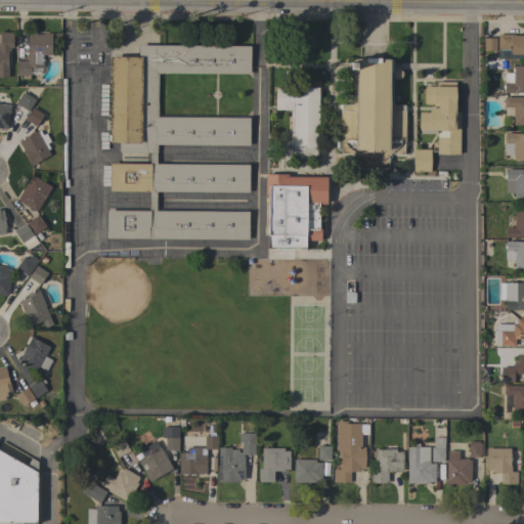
[(0,32),(12,32),(12,48),(10,48),(10,51),(7,51),(7,69),(8,69),(8,78),(0,78),(0,32)]
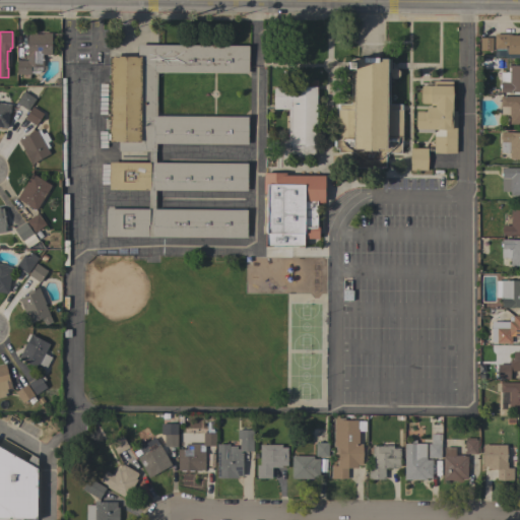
[(23,75),(23,74),(16,74),(16,60),(26,60),(26,36),(30,36),(30,35),(42,35),(42,33),(51,33),(51,55),(42,55),(42,57),(43,57),(43,67),(29,67),(29,74),(29,78),(23,78),(23,77),(22,77),(22,75),(23,75)]
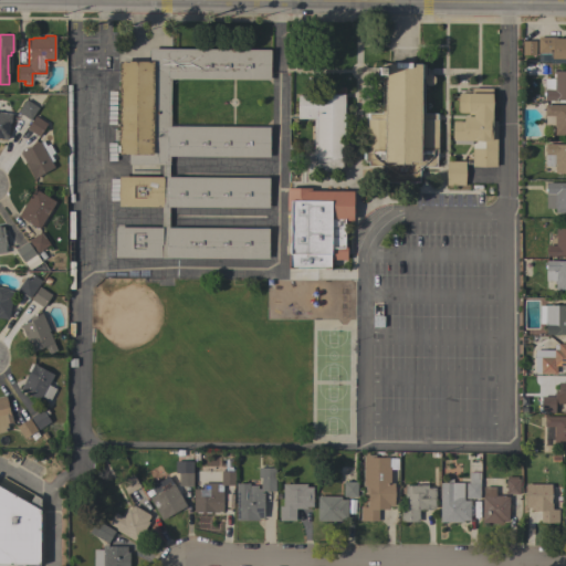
[(565,39),(565,59),(551,59),(551,53),(537,53),(537,37),(552,37),(552,39),(565,39)]
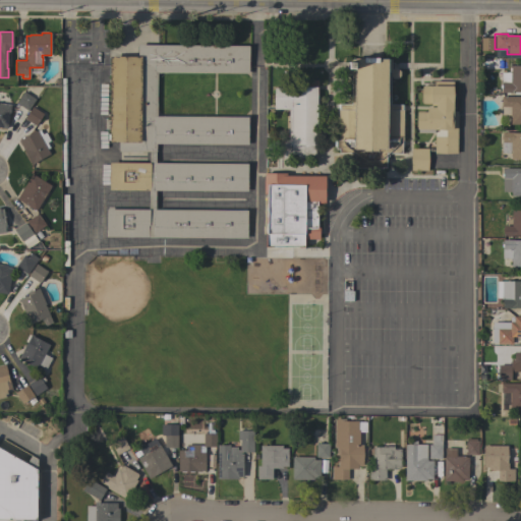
[(493,38),(493,51),(480,51),(480,38),(493,38)]
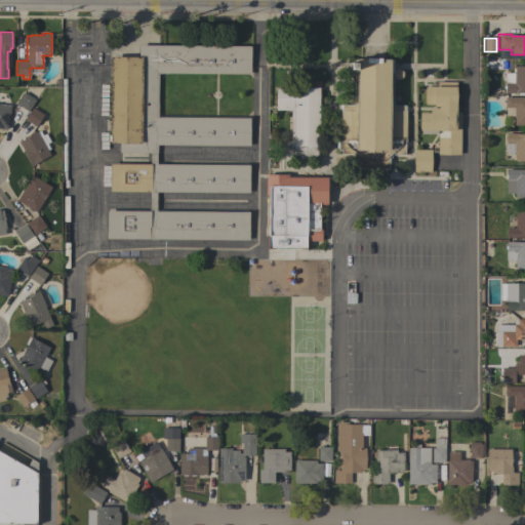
[(250,74),(158,73),(158,117),(249,118),(249,146),(157,145),(157,164),(249,165),(249,193),(156,192),(156,211),(248,212),(248,240),(106,239),(107,211),(149,211),(149,192),(109,192),(110,164),(150,164),(150,153),(119,153),(119,144),(109,144),(110,56),(138,57),(138,45),(250,46),(250,74)]
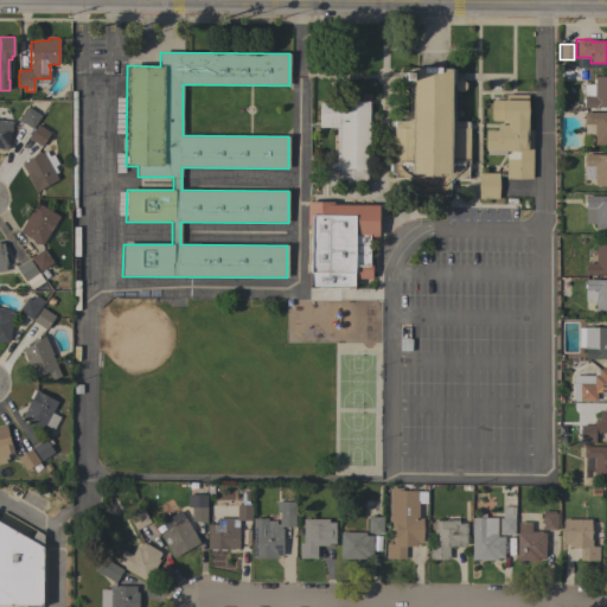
[(404,88),(404,72),(409,72),(409,69),(455,69),(455,74),(458,74),(458,80),(461,81),(466,84),(466,88),(461,93),(457,91),(454,89),(454,122),(468,122),(468,128),(470,128),(470,164),(467,164),(467,178),(449,178),(449,196),(413,196),(413,178),(395,178),(395,174),(390,174),(390,163),(394,163),(394,121),(409,121),(409,88),(404,88)]
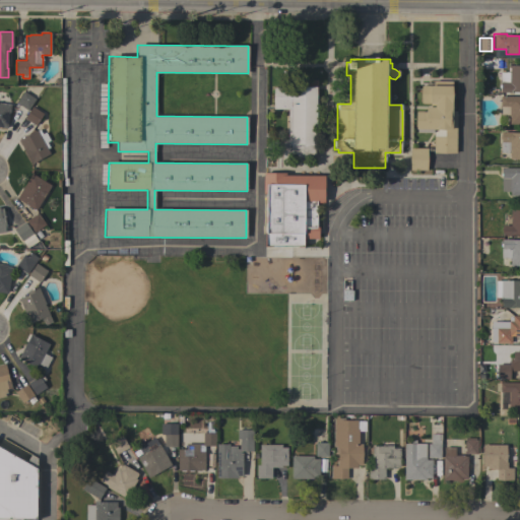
[(519,92),(500,92),(500,72),(509,72),(509,65),(519,65),(519,92)]
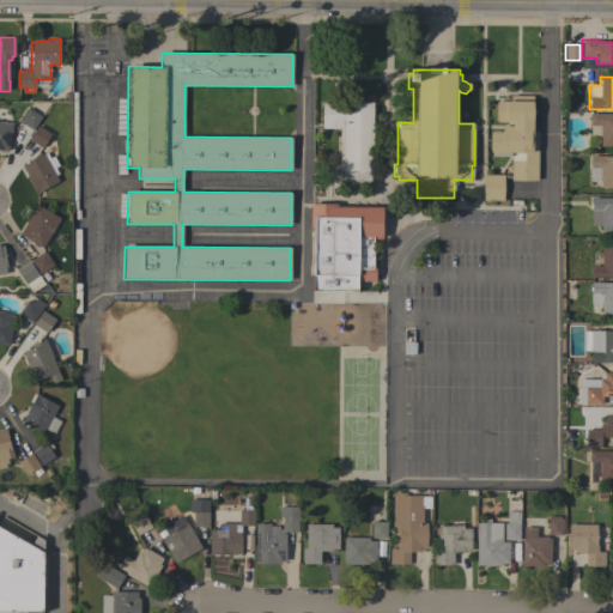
[(372,164),(370,164),(370,183),(359,183),(359,186),(333,186),(333,164),(339,164),(340,128),(321,128),(322,103),(354,103),(354,95),(374,95),(372,164)]
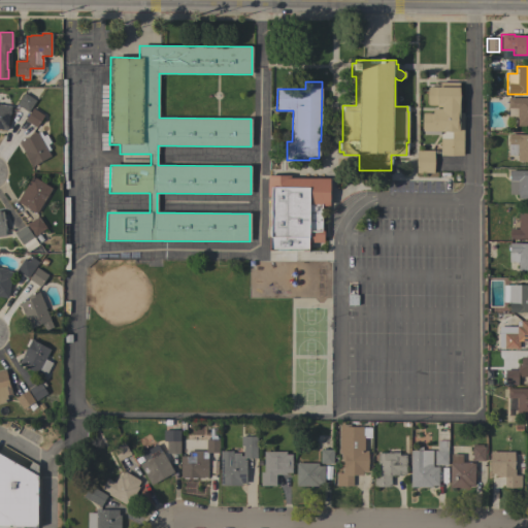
[(439,155),(439,135),(423,135),(423,131),(422,131),(422,113),(432,113),(432,108),(436,108),(437,105),(427,105),(428,87),(439,87),(439,83),(459,83),(458,112),(463,112),(462,156),(439,155)]
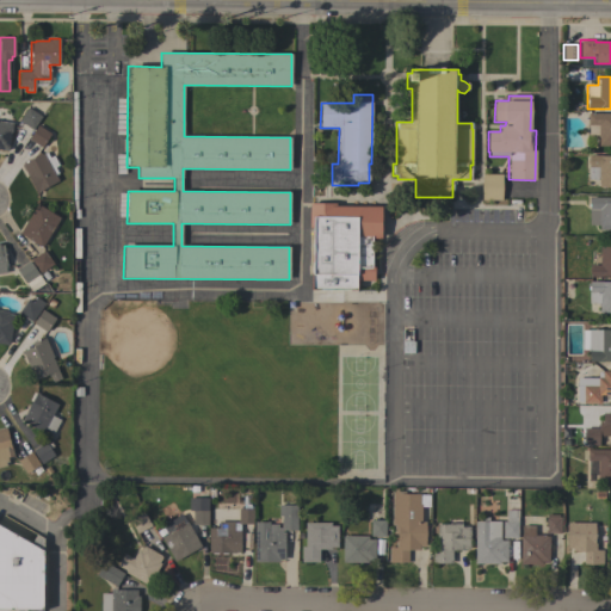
[(41,116),(32,130),(19,121),(28,107),(41,116)]
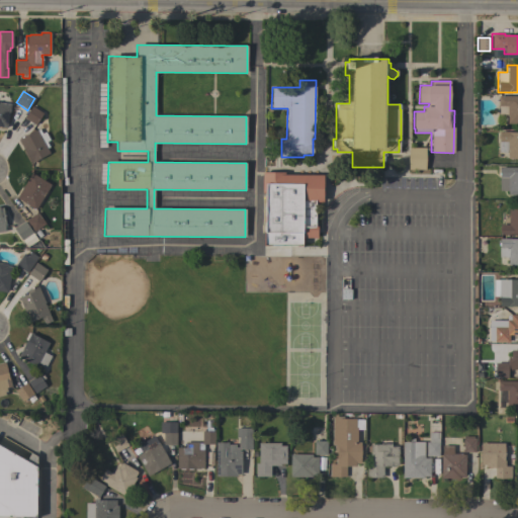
[(517,96),(517,123),(507,123),(507,106),(498,106),(498,96),(517,96)]
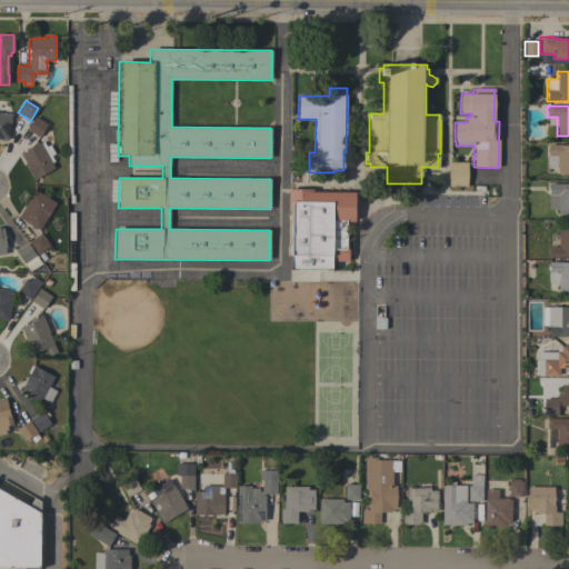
[(0,112),(11,115),(8,140),(0,139),(0,112)]
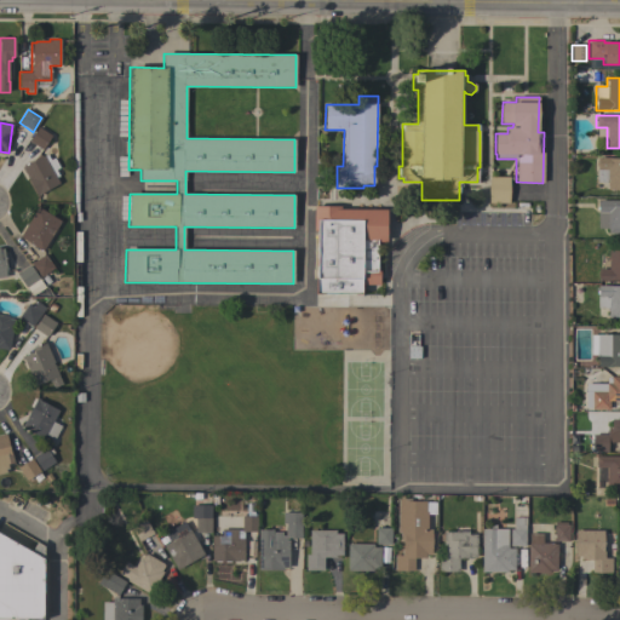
[(51,136),(41,150),(29,142),(38,127),(51,136)]
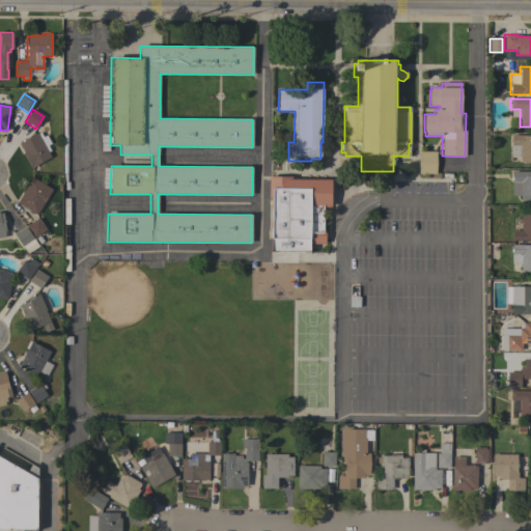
[(37,134),(40,133),(43,137),(46,135),(51,143),(47,145),(50,150),(48,152),(51,158),(34,166),(34,167),(32,168),(19,143),(37,133),(37,134)]
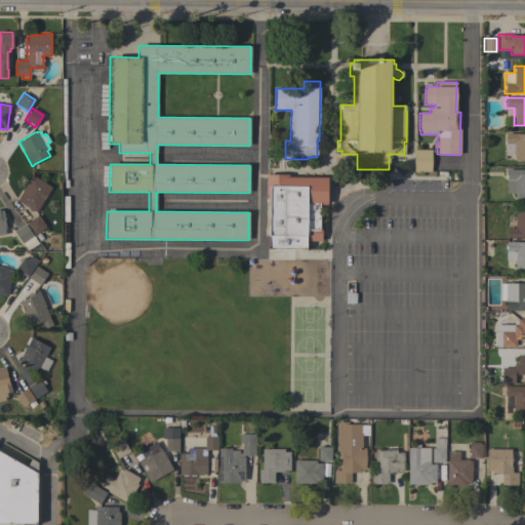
[(514,154),(506,154),(506,133),(516,133),(516,134),(524,134),(524,161),(514,161),(514,154)]
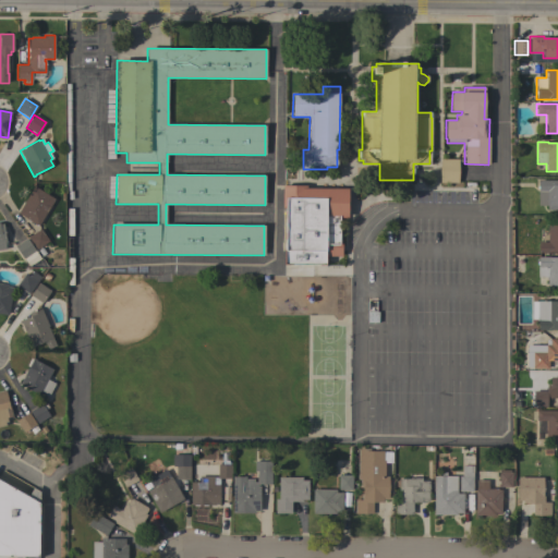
[(458,183),(439,183),(439,159),(458,159),(458,183)]
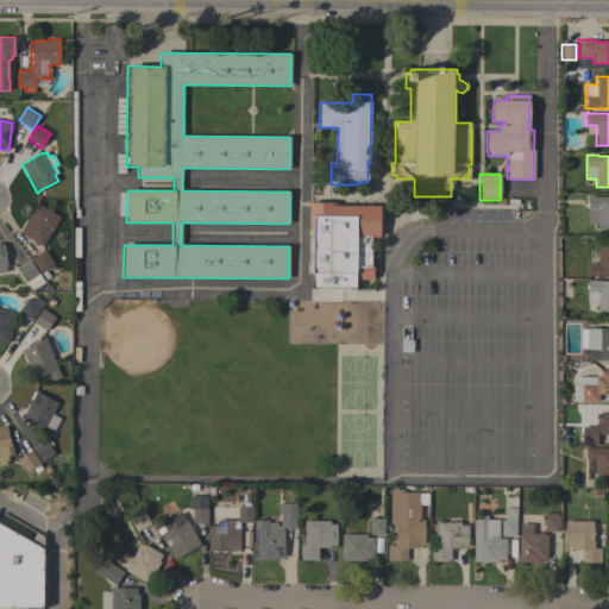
[(608,196),(608,228),(597,228),(597,225),(586,225),(586,196),(608,196)]
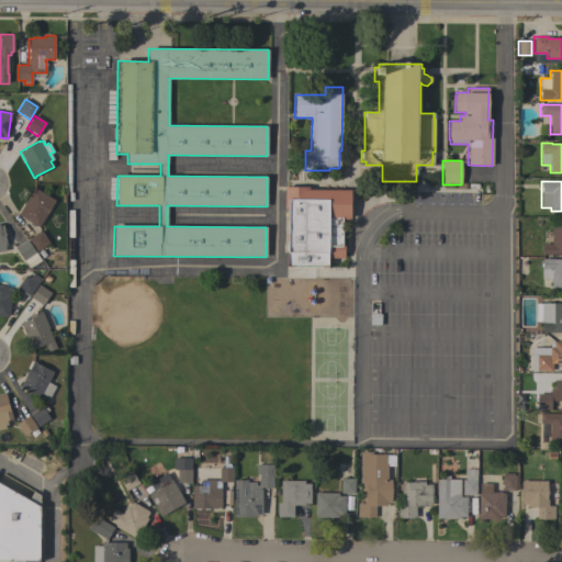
[(350,218),(345,218),(344,258),(327,257),(327,267),(285,267),(285,253),(284,253),(284,187),(308,187),(308,190),(350,190),(350,218)]
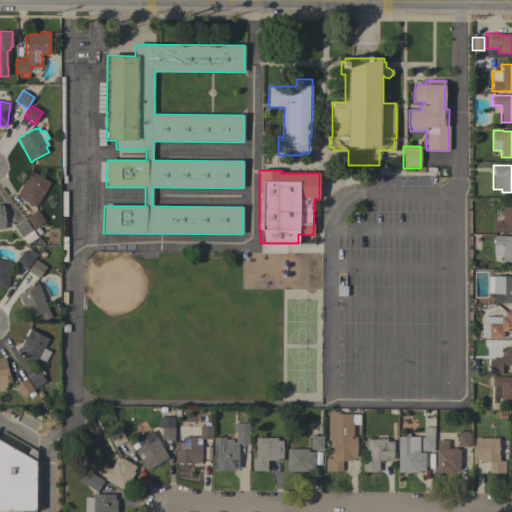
[(31,171),(50,183),(35,207),(16,195),(31,171)]
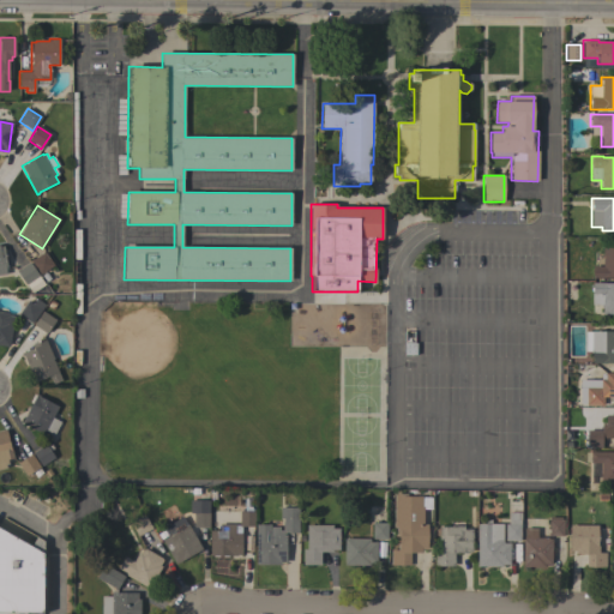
[(593,266),(602,266),(602,247),(613,247),(613,278),(593,278),(593,266)]
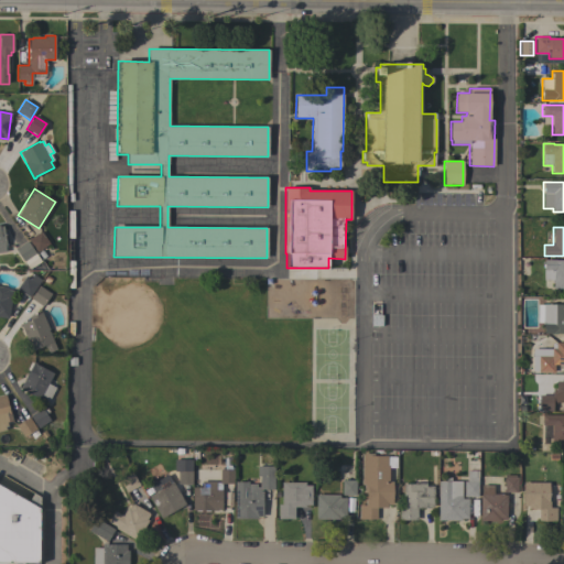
[(40,231),(49,243),(36,252),(28,240),(40,231)]
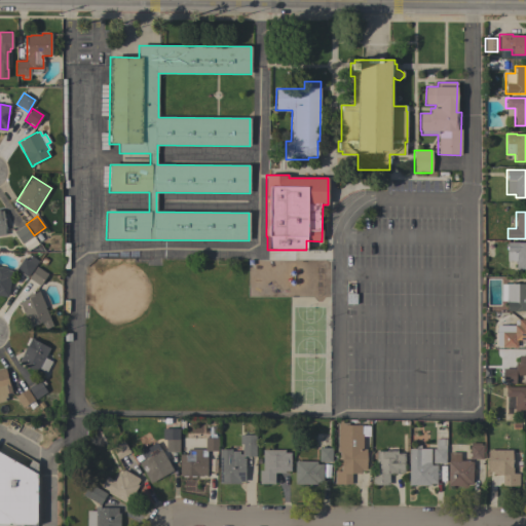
[(22,243),(13,232),(25,225),(33,236),(22,243)]
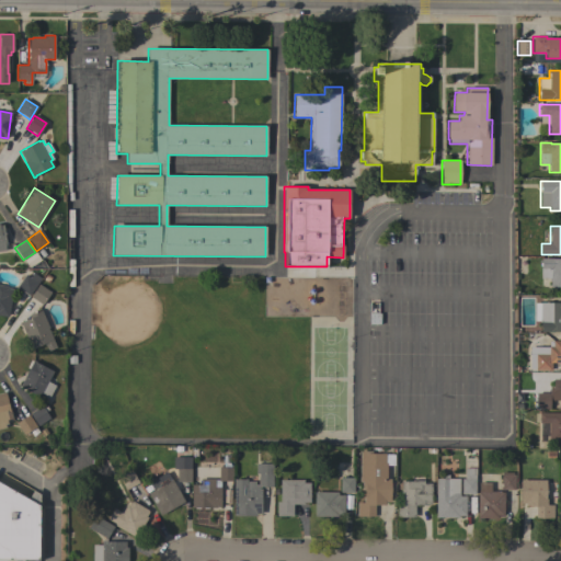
[(560,259),(560,287),(550,287),(550,281),(549,281),(549,278),(540,278),(540,259),(560,259)]
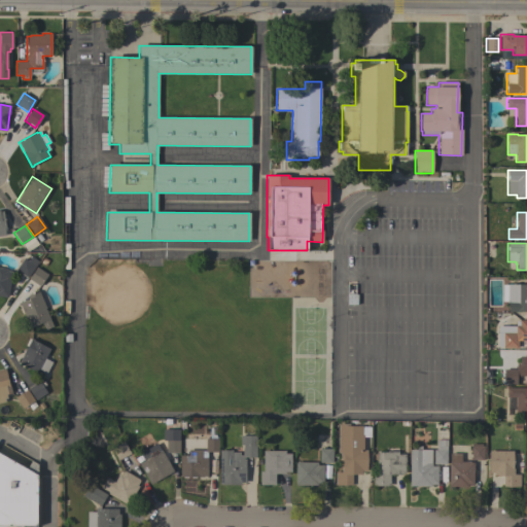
[(15,270),(24,258),(28,261),(31,256),(38,261),(27,278),(15,270)]
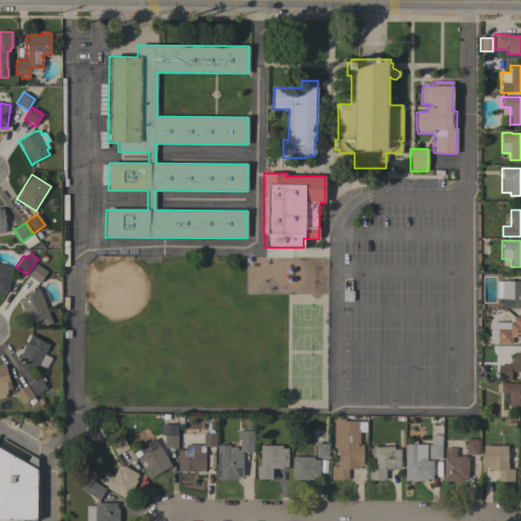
[(47,272),(39,283),(27,276),(36,264),(47,272)]
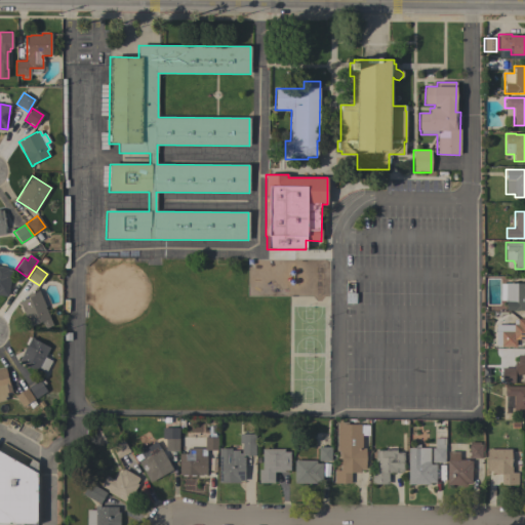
[(0,267),(6,268),(6,270),(11,271),(7,296),(0,294),(0,267)]
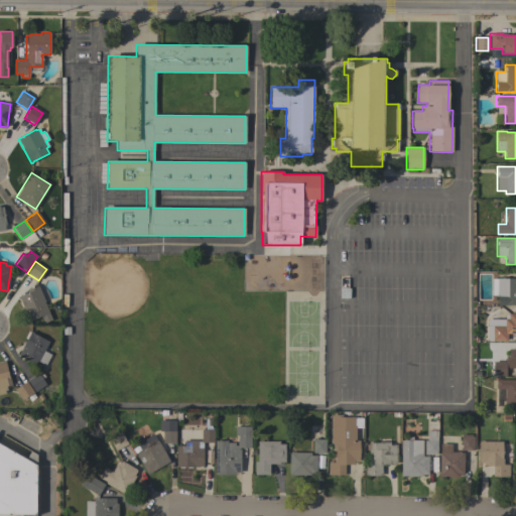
[(497,296),(496,296),(496,295),(492,295),(492,282),(496,282),(497,278),(515,278),(515,305),(497,305),(497,296)]
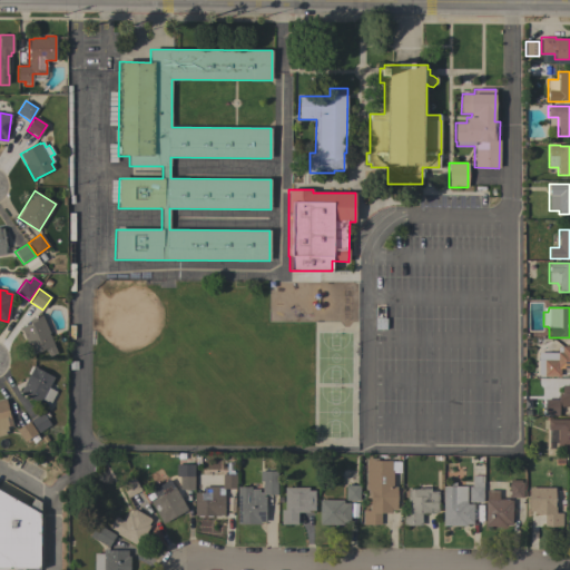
[(57,353),(48,357),(46,350),(31,355),(20,327),(30,323),(29,320),(41,315),(57,353)]
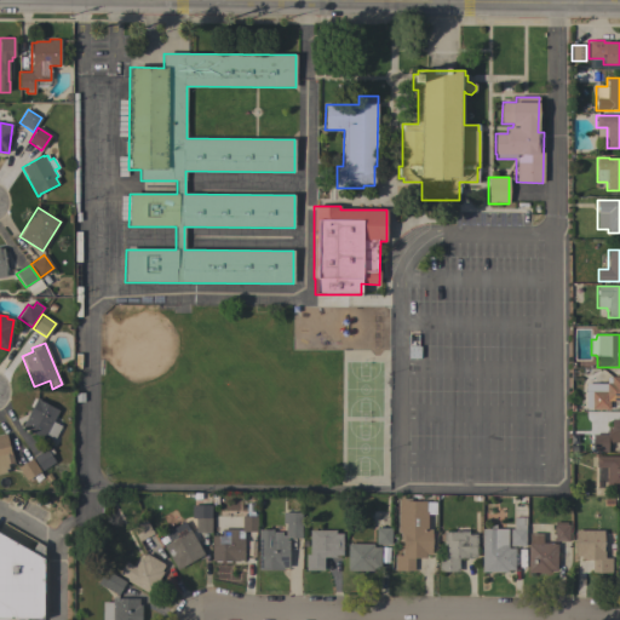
[(619,377),(619,401),(609,401),(609,409),(591,408),(591,391),(606,391),(606,383),(610,383),(610,377),(619,377)]
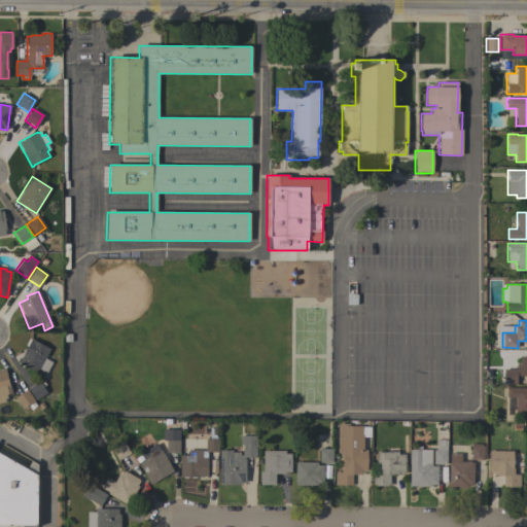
[(44,358),(51,362),(45,374),(39,370),(37,373),(19,362),(23,355),(31,339),(49,349),(44,358)]
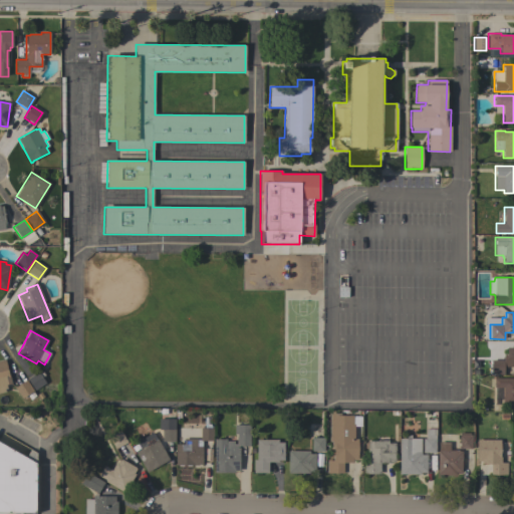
[(513,366),(503,366),(503,374),(491,374),(491,359),(503,360),(504,355),(507,355),(507,347),(513,347),(513,366)]
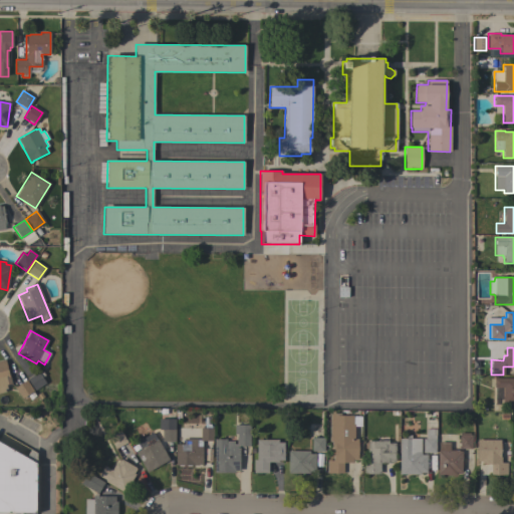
[(6,384),(6,388),(4,389),(5,392),(0,393),(0,361),(4,360),(9,376),(9,375),(11,383),(6,384)]
